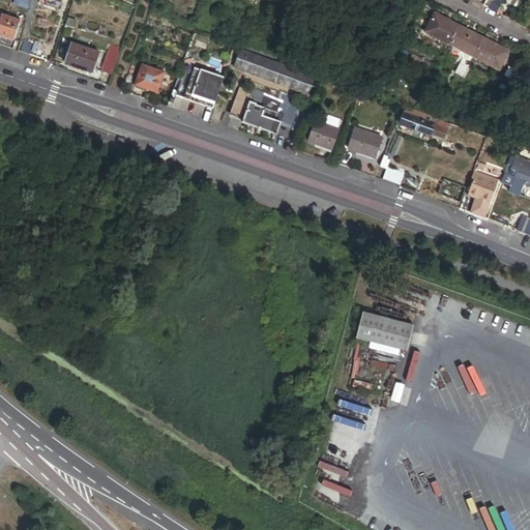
[(24,13),(28,0),(27,0),(12,0),(10,8),(12,9),(22,12),(24,13)]
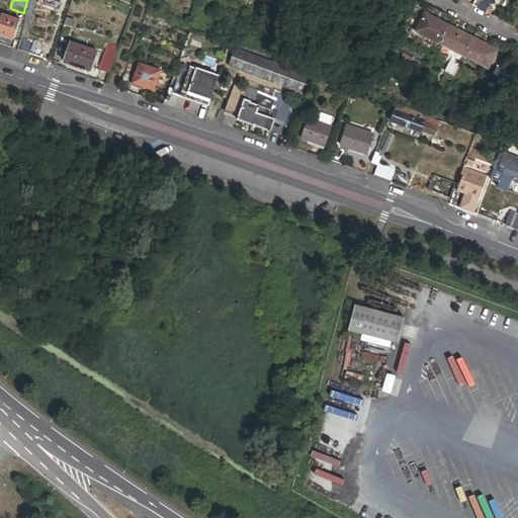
[(486,7),(489,0),(479,0),(476,7),(484,11),(486,7)]
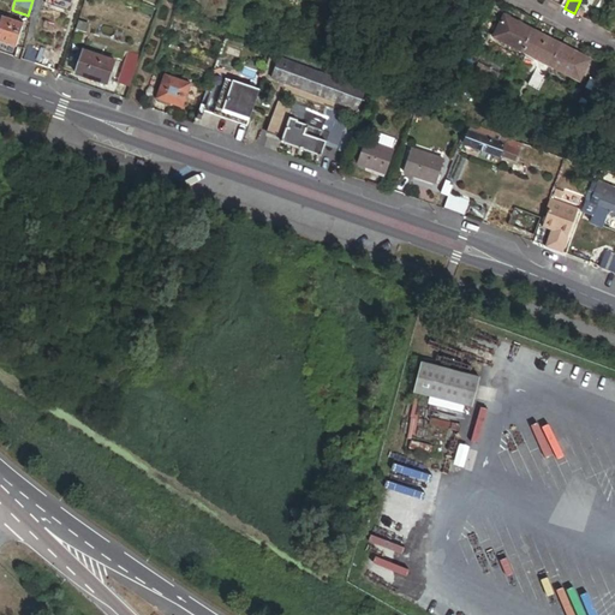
[(21,28),(25,15),(15,11),(11,24),(21,28)]
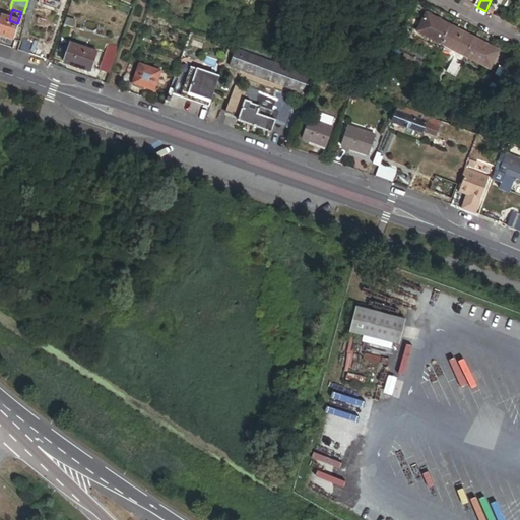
[(441,45),(451,25),(426,13),(415,31),(441,45)]
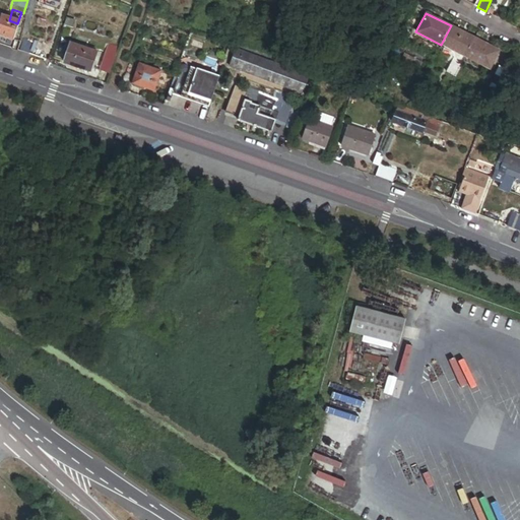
[(265,27),(268,19),(259,16),(256,24),(265,27)]
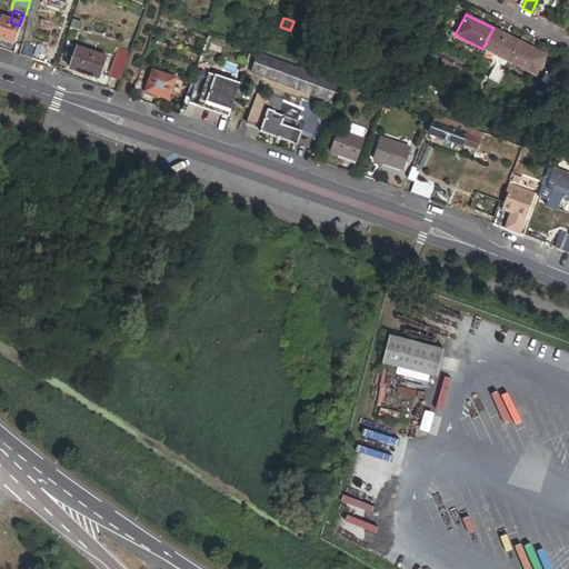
[(0,42),(15,48),(22,27),(19,26),(10,22),(2,20),(0,26),(0,42)]
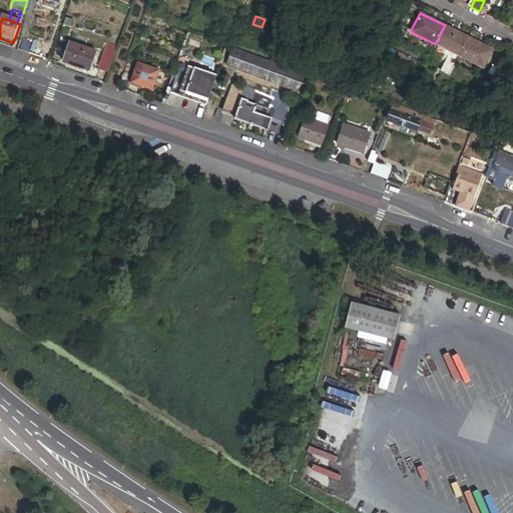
[(457,56),(467,37),(445,25),(435,44),(448,51),(457,55),(457,56)]
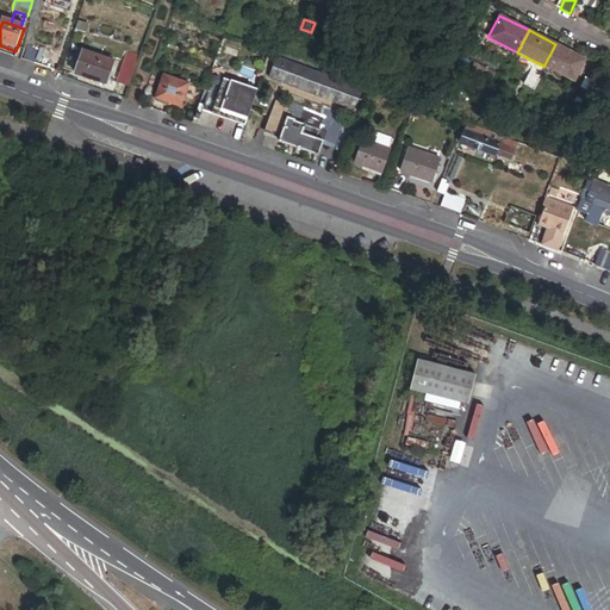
[(574,82),(585,60),(555,44),(543,67),(574,82)]
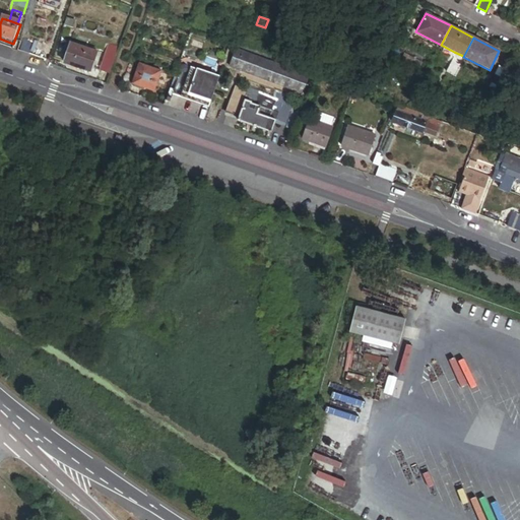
[(29,57),(34,45),(24,42),(21,55),(29,57)]
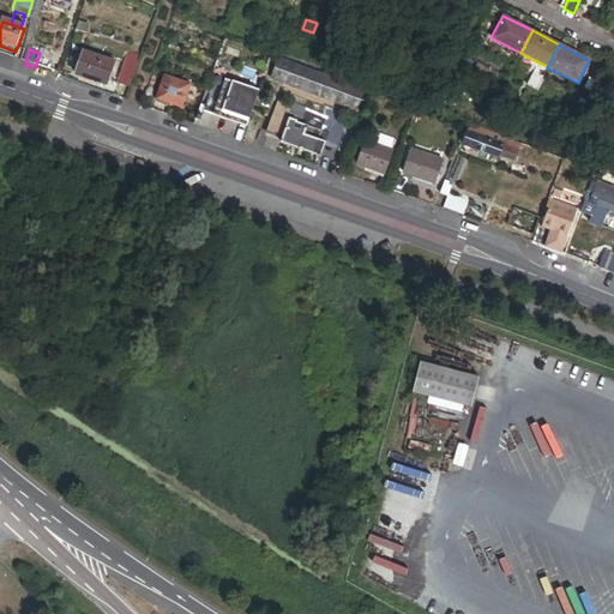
[(106,85),(112,68),(91,61),(94,53),(83,49),(74,74),(106,85)]
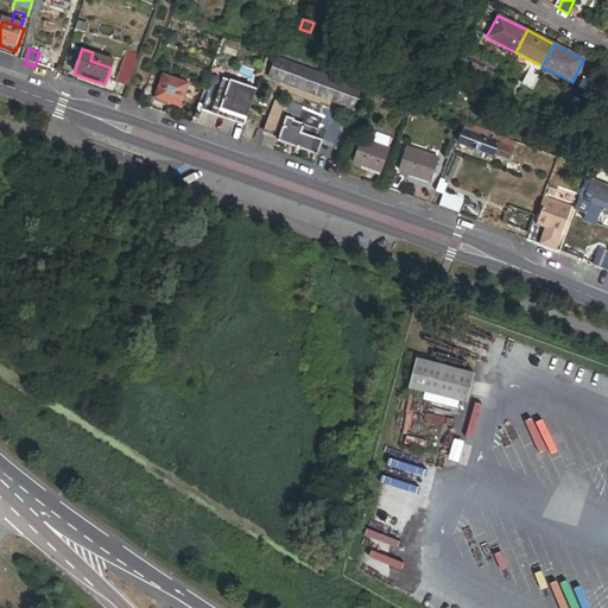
[(111,68),(113,59),(93,52),(90,61),(111,68)]
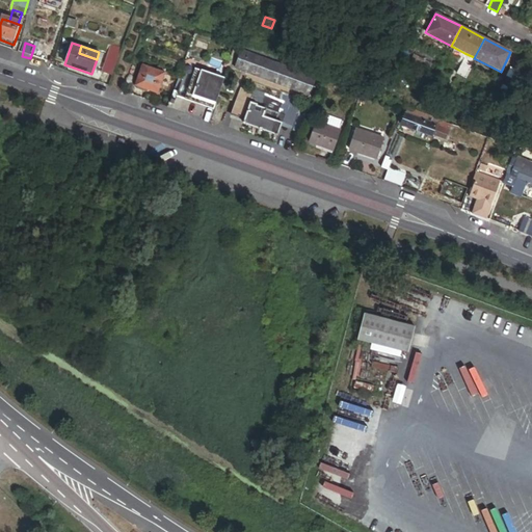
[(109,75),(117,53),(110,50),(102,72),(109,75)]
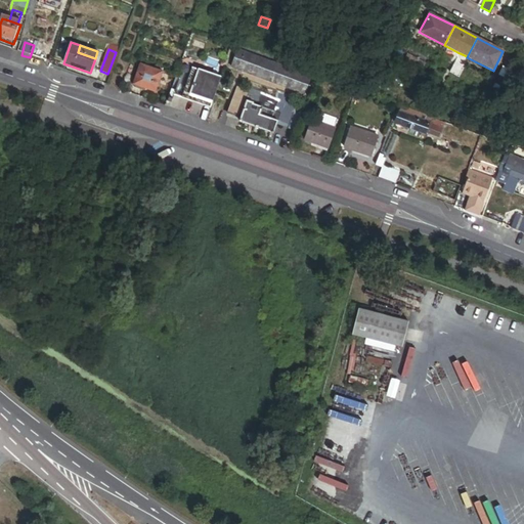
[(244,73),(251,55),(237,50),(230,68),(244,73)]
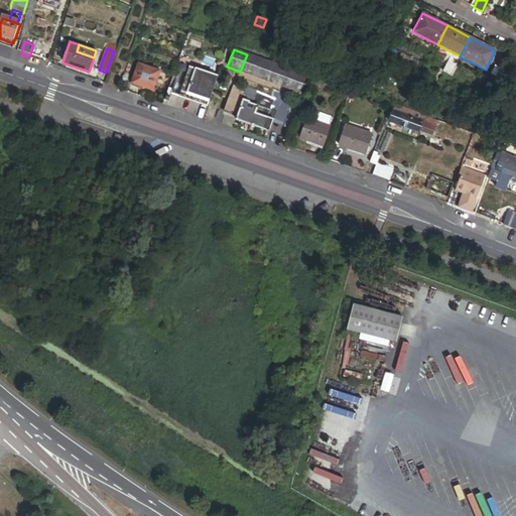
[(455,66),(460,55),(450,51),(445,60),(455,66)]
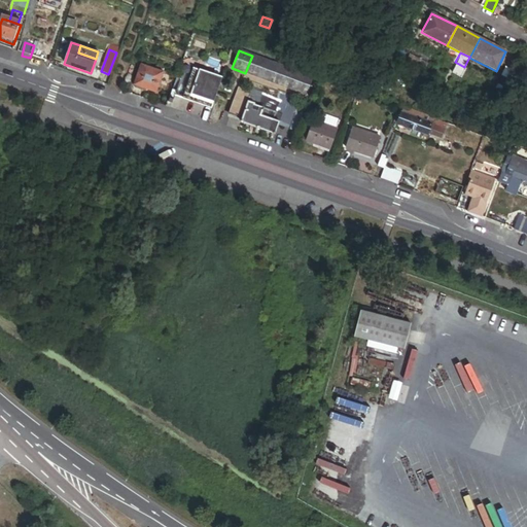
[(421,72),(425,64),(408,55),(403,63),(421,72)]
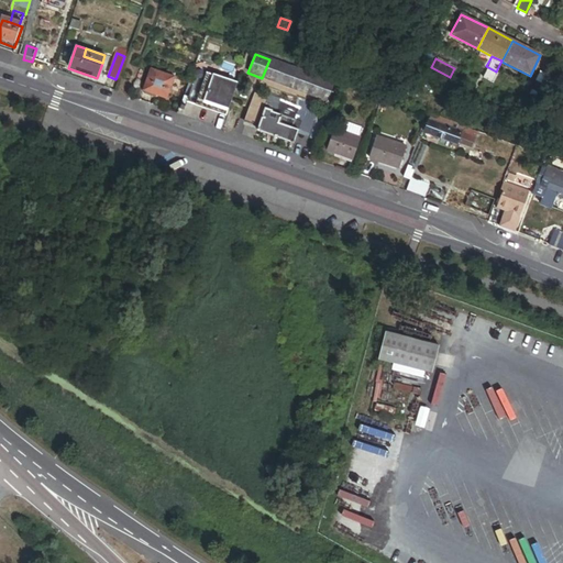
[(326,102),(333,84),(269,59),(262,78),(326,102)]
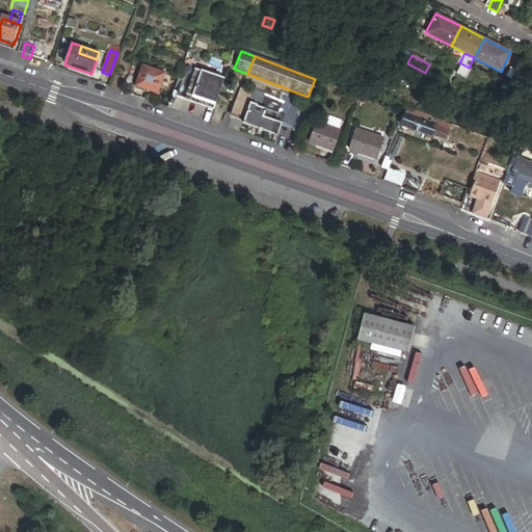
[(229,69),(231,61),(223,59),(221,67),(229,69)]
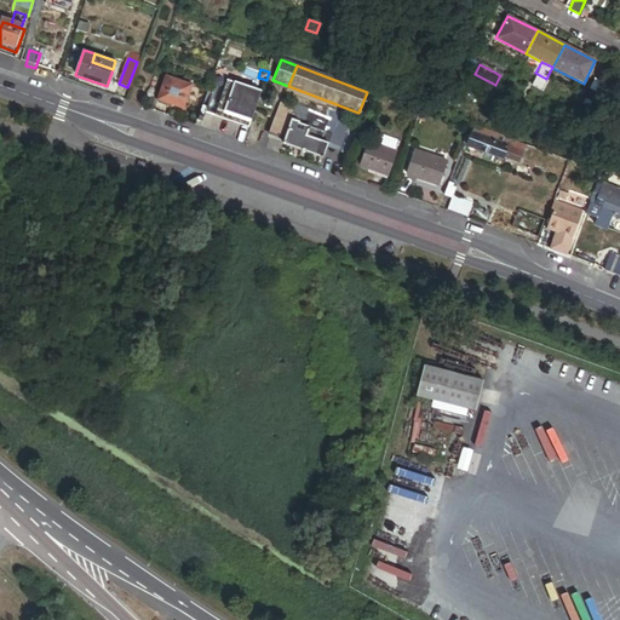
[(543,86),(546,79),(535,73),(532,81),(543,86)]
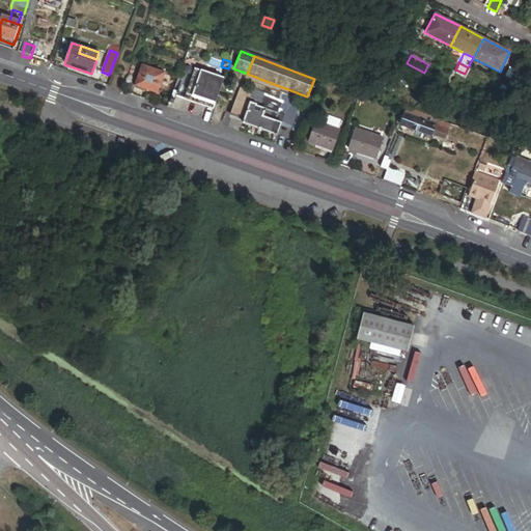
[(157,91),(164,72),(142,64),(135,84),(157,91)]
